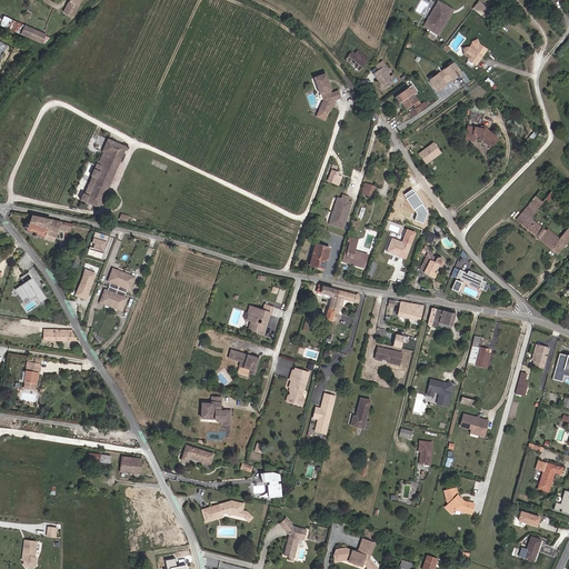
[(80,0),(68,0),(62,11),(72,16),(80,0)]
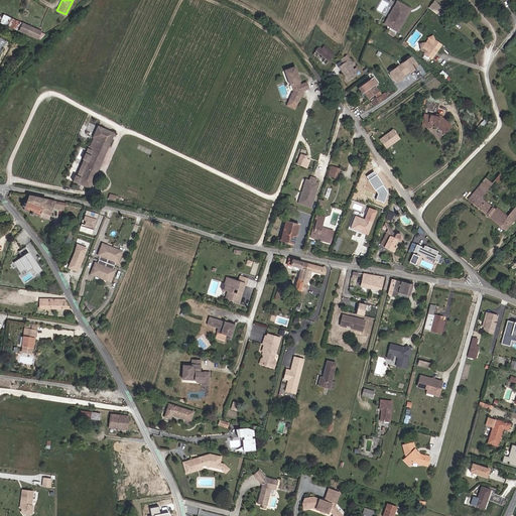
[(406,9),(395,3),(386,19),(388,26),(390,27),(391,29),(395,31),(400,23),(399,23),(400,21),(401,21),(405,15),(404,14),(406,9)]
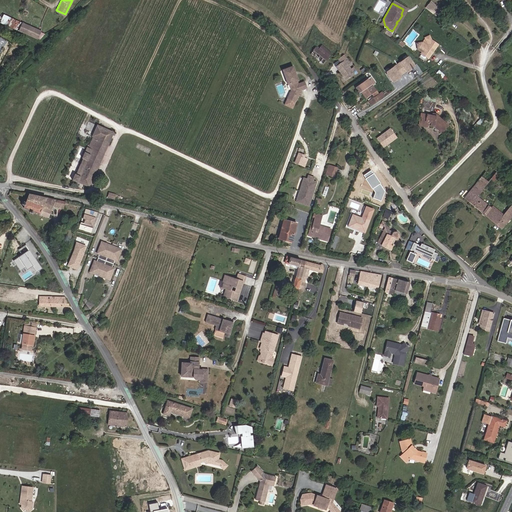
[(430,14),(434,8),(428,3),(423,9),(430,14)]
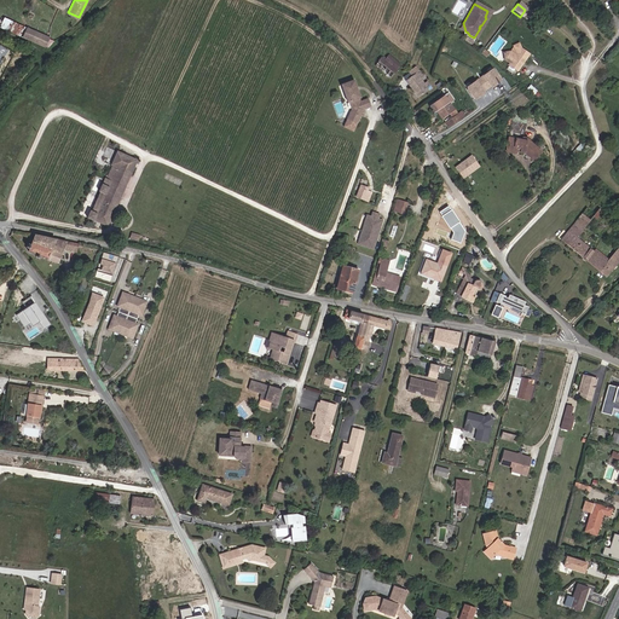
[(531,13),(525,10),(520,17),(525,21),(531,13)]
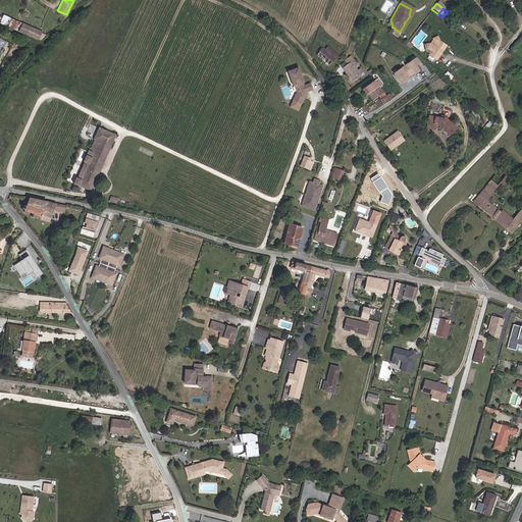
[(18,30),(21,22),(4,14),(1,21),(18,30)]
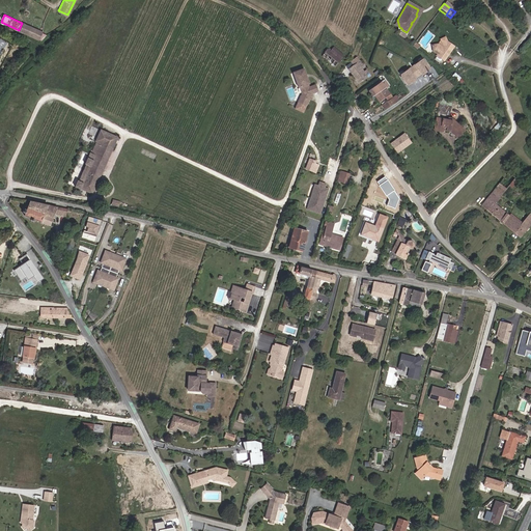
[(19,30),(39,40),(39,38),(42,39),(46,34),(43,32),(43,31),(23,22),(19,30)]
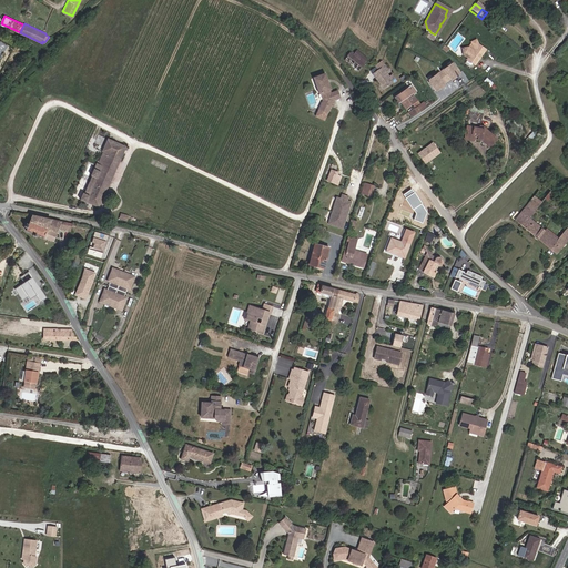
[(467,57),(467,58),(475,63),(486,48),(479,43),(477,39),(473,40),(475,47),(474,48),(469,46),(463,47),(463,53),(467,57)]
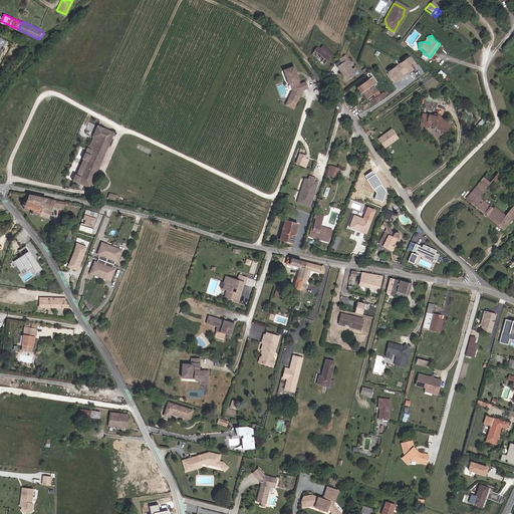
[(331,51),(327,48),(324,52),(321,50),(323,48),(320,47),(320,48),(316,45),(311,52),(323,62),(329,55),(331,51)]
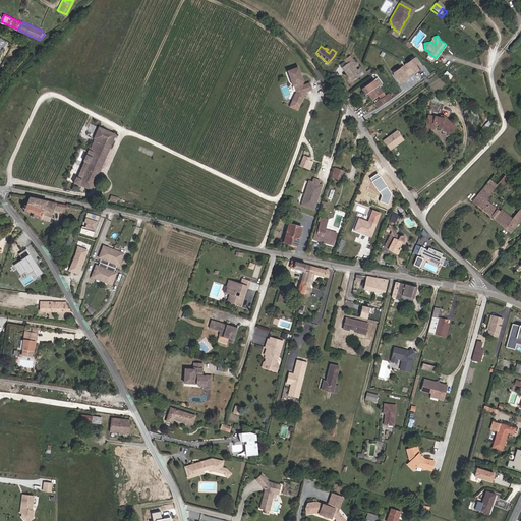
[(357,67),(351,58),(353,56),(351,54),(346,57),(348,60),(342,63),(352,78),(364,70),(360,65),(357,67)]
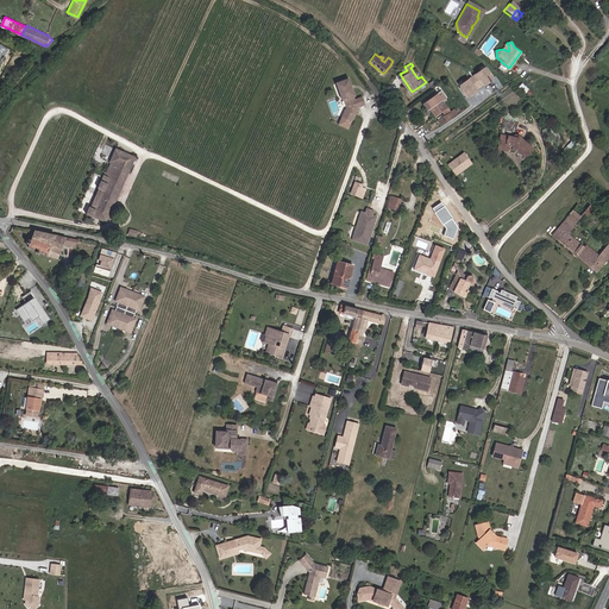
[(468,94),(476,88),(483,82),(491,76),(493,75),(487,67),(481,70),(479,69),(463,81),(465,82),(459,87),(465,95),(468,94)]
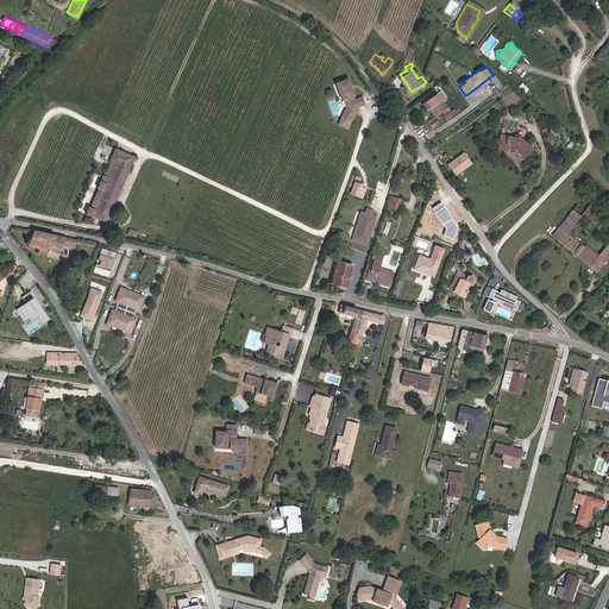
[(334,82),(340,100),(343,99),(346,106),(346,107),(345,110),(350,112),(349,115),(346,114),(345,118),(350,119),(356,106),(353,99),(352,95),(353,94),(346,77),(334,82)]
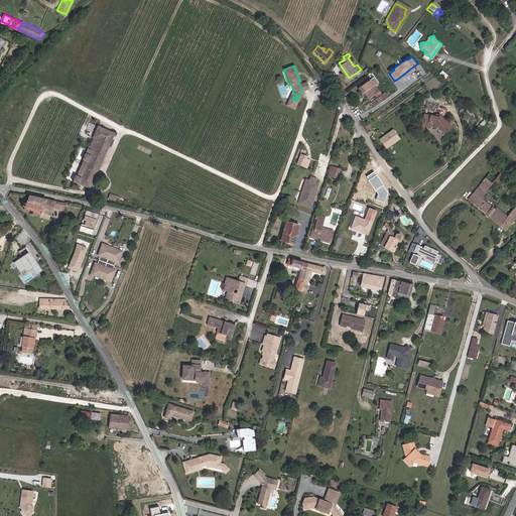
[(378,83),(373,77),(360,86),(368,98),(373,94),(375,98),(370,102),(372,106),(386,96),(383,92),(380,94),(374,86),(378,83)]
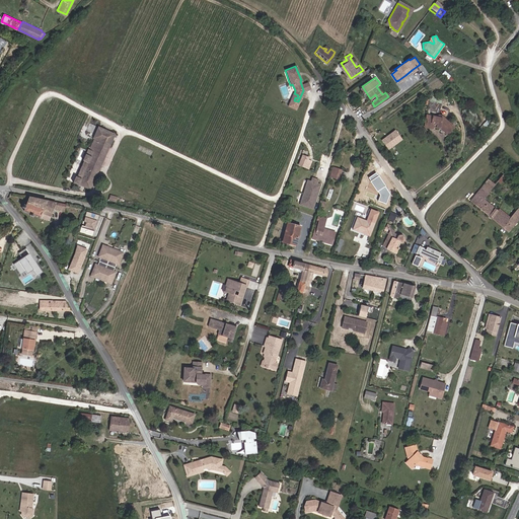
[(309,88),(307,81),(301,84),(303,90),(309,88)]
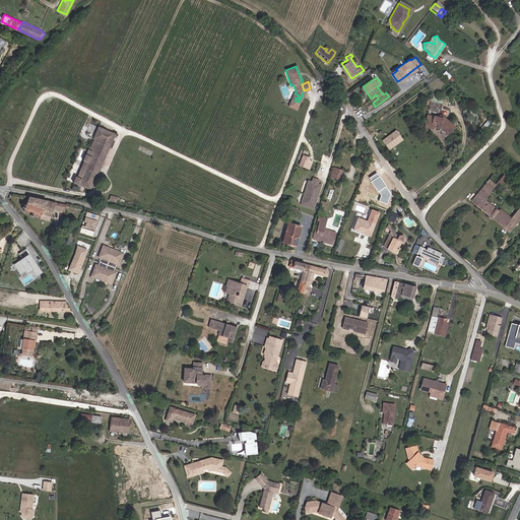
[(296,109),(299,102),(295,101),(291,99),(288,105),(296,109)]
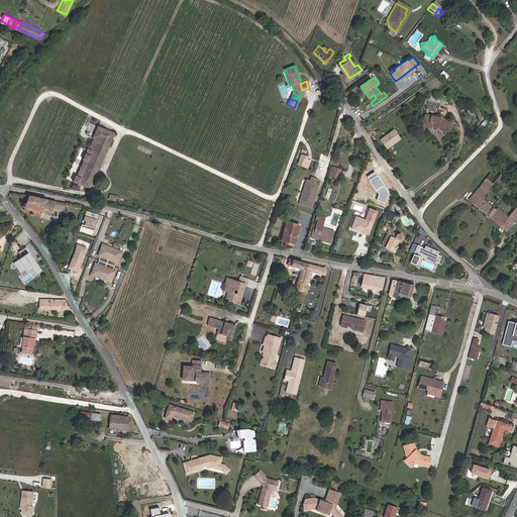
[(425,100),(422,123),(430,124),(436,124),(443,130),(447,126),(449,128),(452,124),(440,114),(435,114),(436,102),(425,100)]
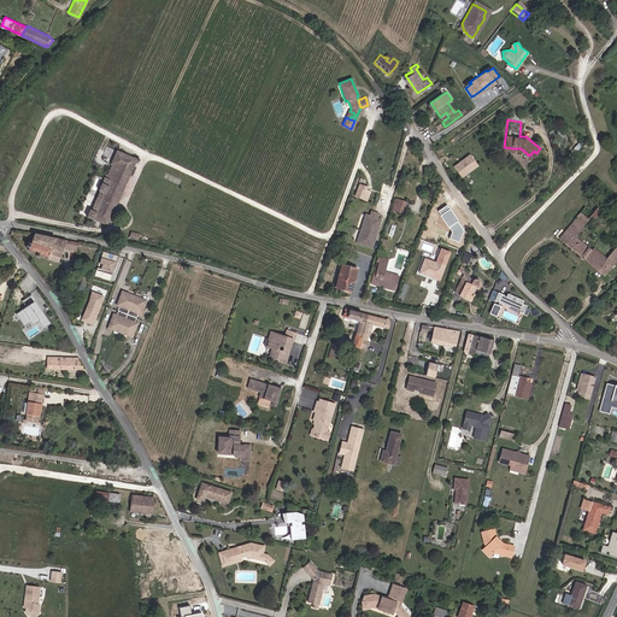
[(136,158),(117,150),(112,163),(113,163),(106,177),(103,183),(103,182),(99,189),(100,191),(92,210),(90,209),(88,216),(95,219),(95,218),(107,224),(136,158)]
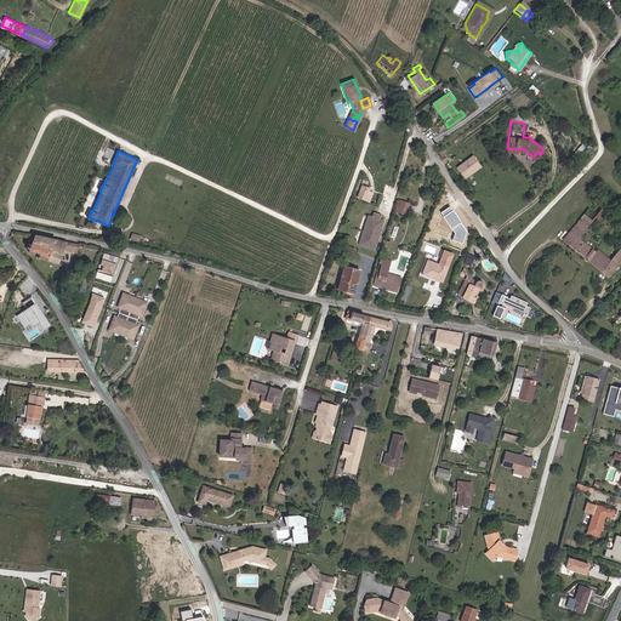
[(466,180),(483,166),(473,154),(456,166),(466,180)]
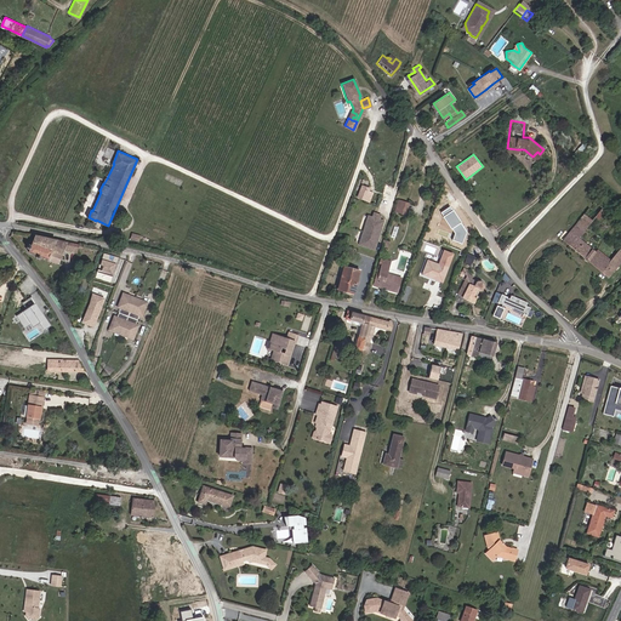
[(360,201),(364,189),(357,187),(353,198),(360,201)]
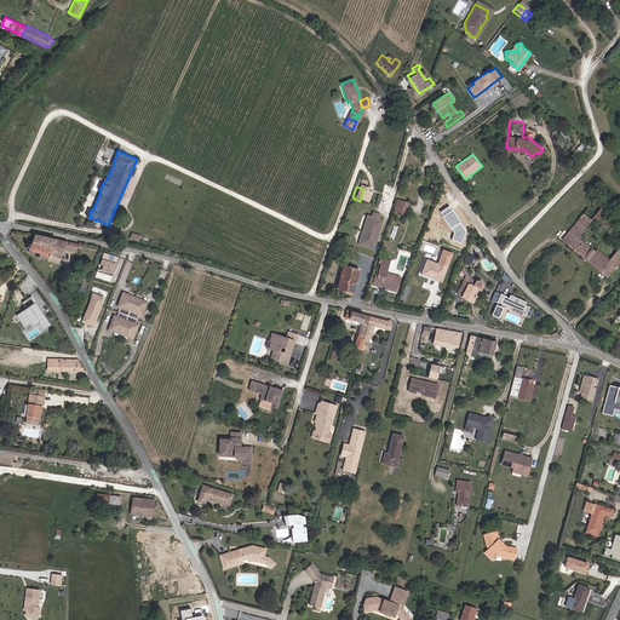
[(408,202),(397,199),(395,210),(405,213),(408,202)]
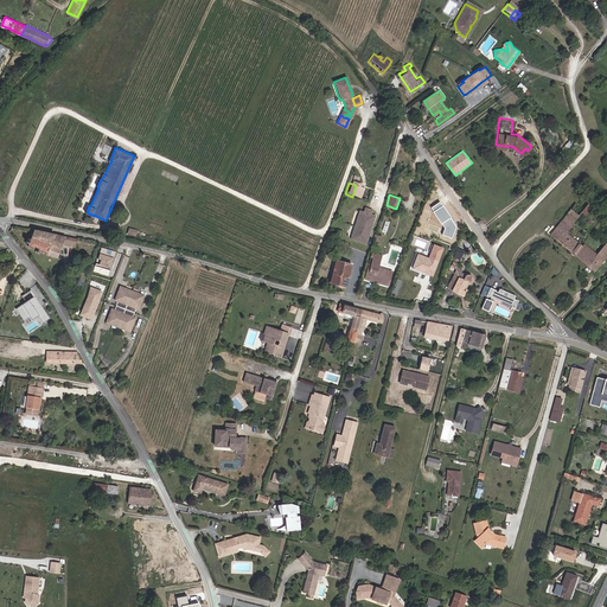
[(369,229),(372,216),(369,215),(370,210),(363,208),(362,212),(357,211),(353,224),(362,227),(369,229)]
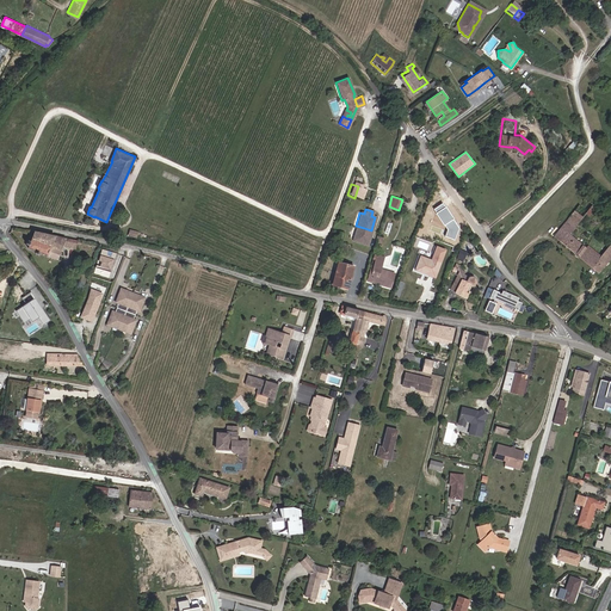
[(579,257),(587,247),(571,234),(584,217),(574,210),(554,235),(579,257)]
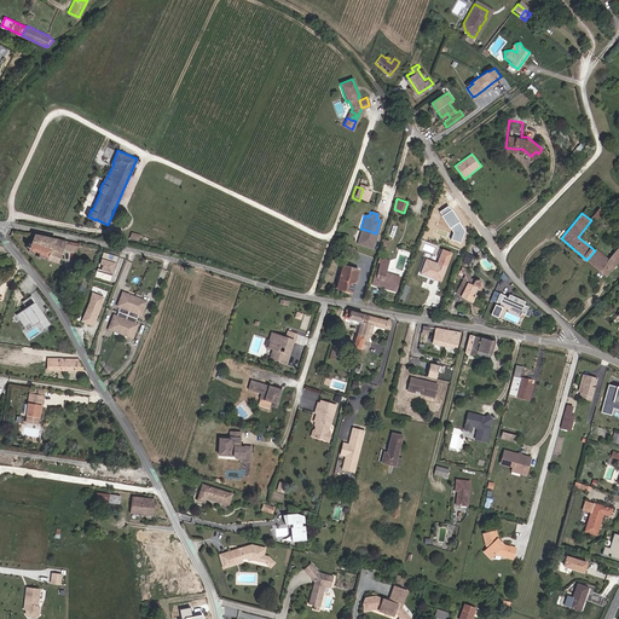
[(371,249),(375,236),(368,233),(359,231),(356,244),(371,249)]
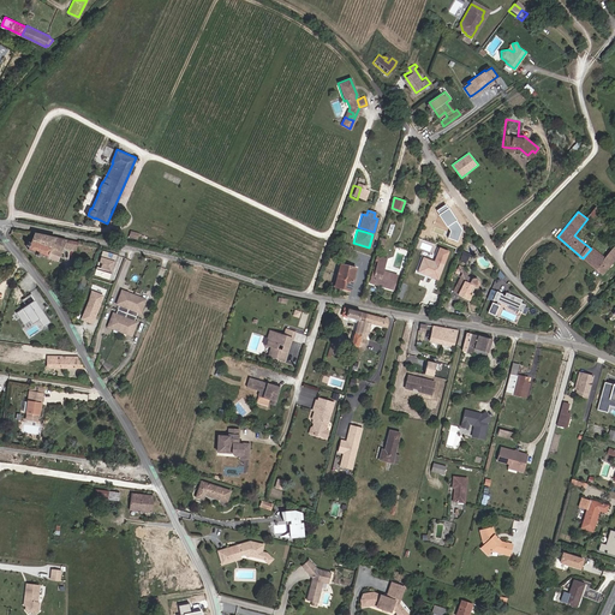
[(346,234),(339,232),(336,240),(344,243),(346,234)]
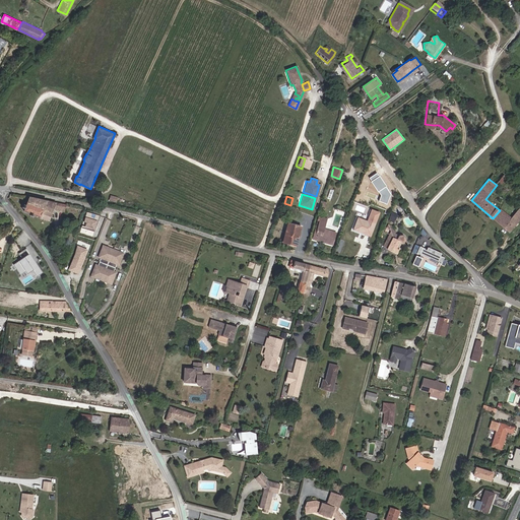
[(54,205),(55,202),(29,197),(26,204),(24,204),(23,204),(22,204),(22,205),(23,207),(25,208),(24,211),(30,213),(29,215),(30,216),(31,217),(33,217),(34,216),(35,214),(49,219),(54,205)]
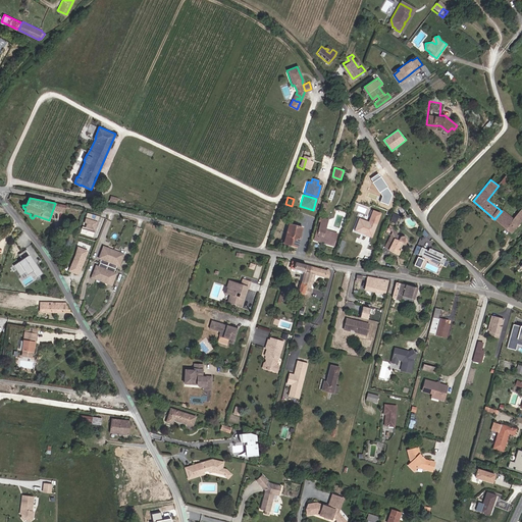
[(521,207),(512,219),(502,211),(494,219),(512,233),(521,220),(521,207)]
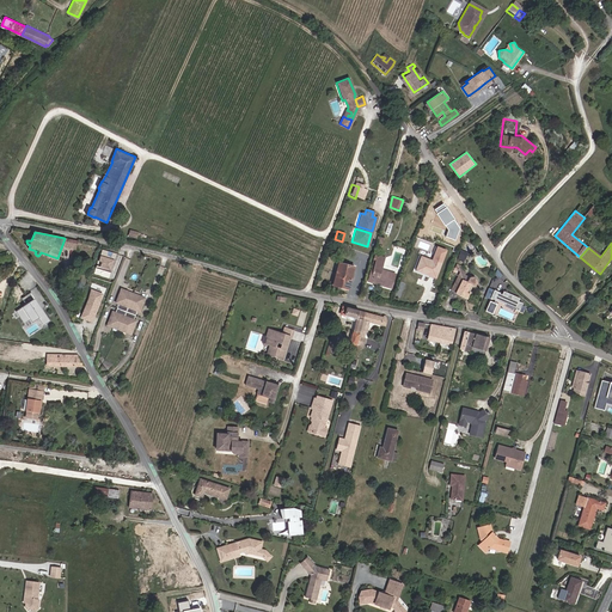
[(445,249),(436,246),(430,259),(421,256),(417,267),(432,271),(429,276),(435,277),(445,249)]
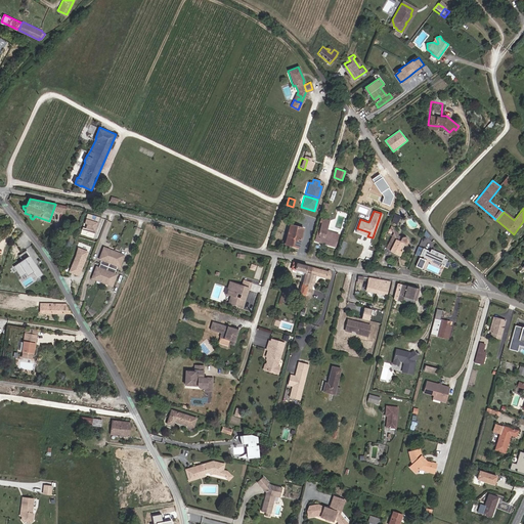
[(85,223),(87,223),(85,229),(91,231),(91,229),(95,230),(98,221),(97,221),(99,216),(87,213),(85,223)]
